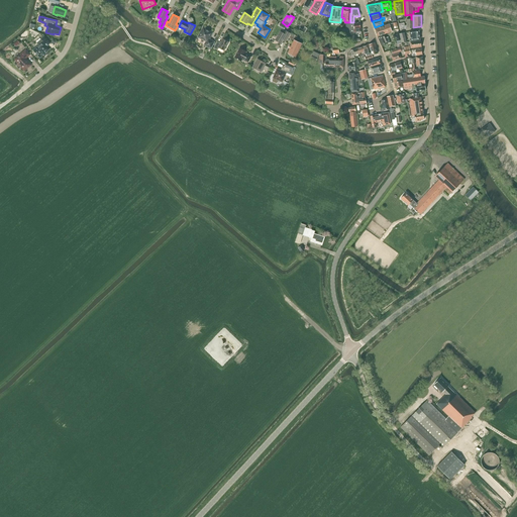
[(354,35),(354,32),(353,23),(349,23),(349,22),(345,22),(346,35),(354,35)]
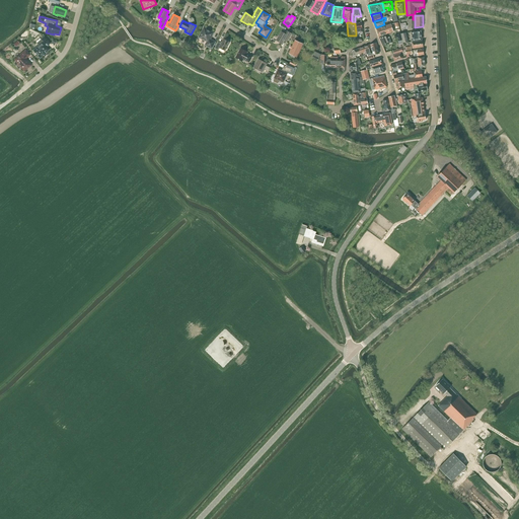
[(391,24),(376,28),(379,36),(393,31),(391,24)]
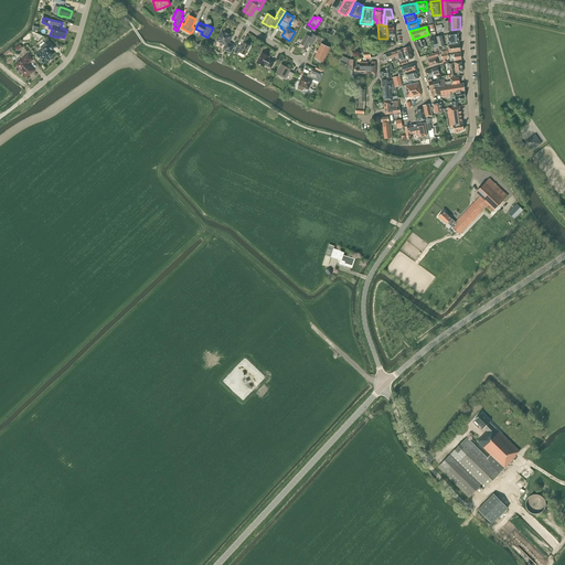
[(231,53),(234,45),(228,43),(233,35),(222,30),(216,41),(225,45),(223,49),(231,53)]
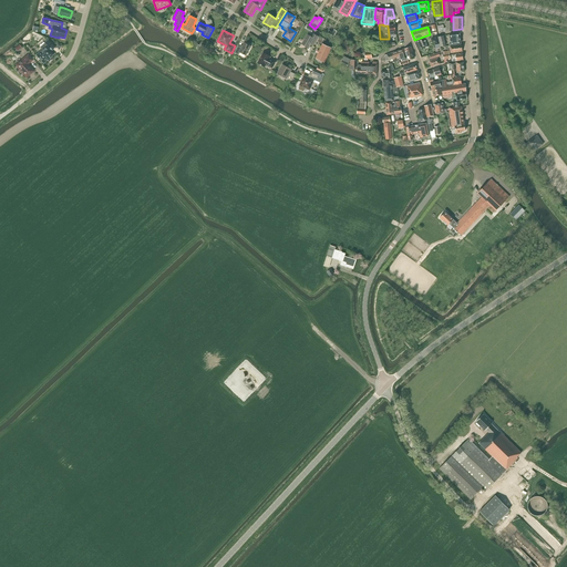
[(316,43),(319,37),(313,33),(311,37),(308,34),(302,44),(308,48),(312,41),(316,43)]
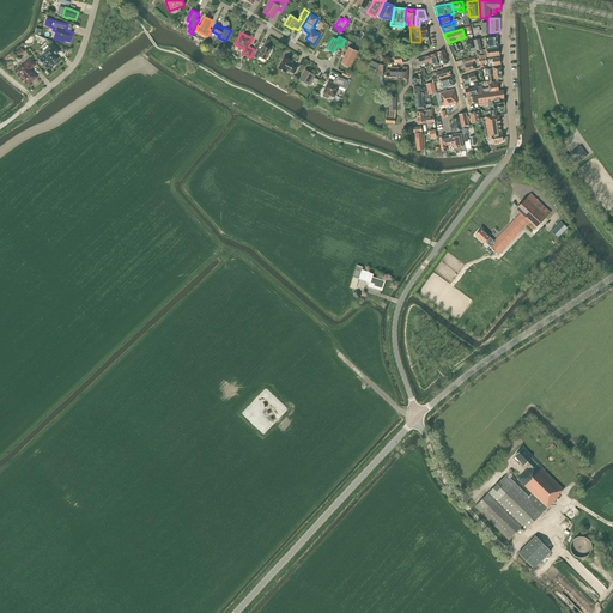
[(486,37),(487,47),(486,48),(486,49),(487,49),(498,48),(497,36),(486,37)]
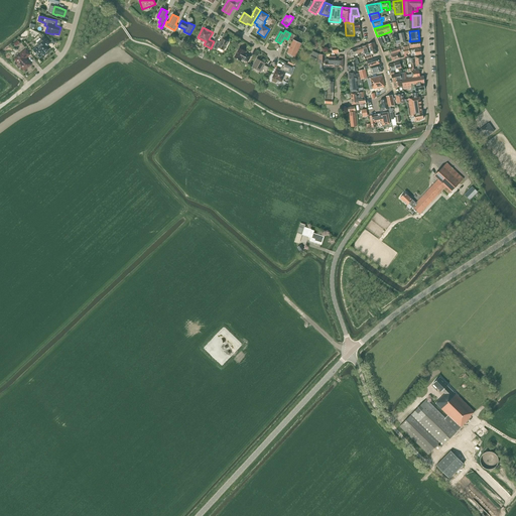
[(385,37),(383,34),(377,36),(379,40),(381,45),(389,42),(387,37),(385,37)]
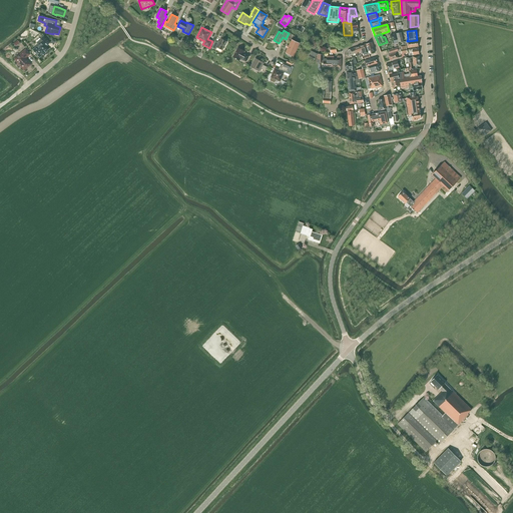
[(45,52),(48,49),(45,45),(49,42),(44,36),(40,39),(41,39),(37,43),(39,45),(33,50),(39,57),(43,54),(43,55),(45,53),(45,52)]
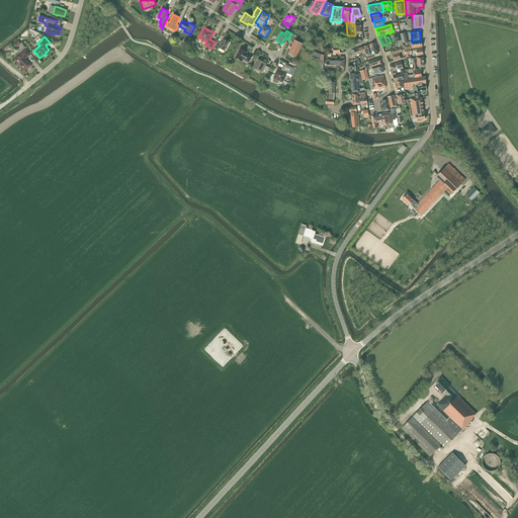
[(214,49),(218,50),(219,48),(225,51),(230,42),(224,38),(221,44),(218,42),(214,49)]
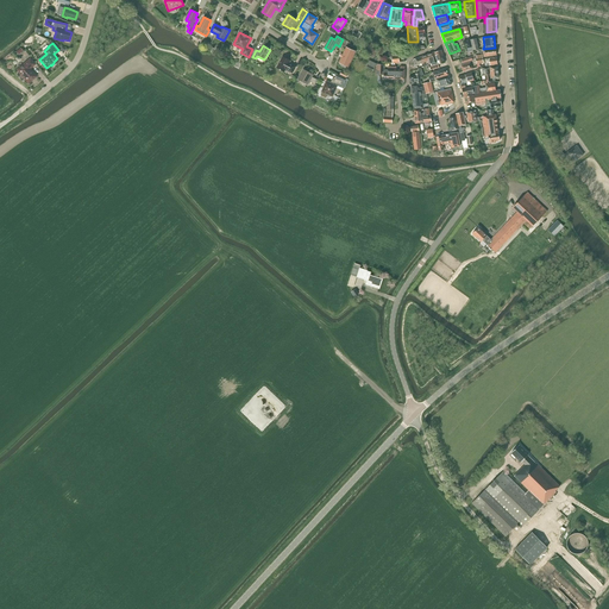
[(349,67),(356,51),(346,48),(339,63),(349,67)]
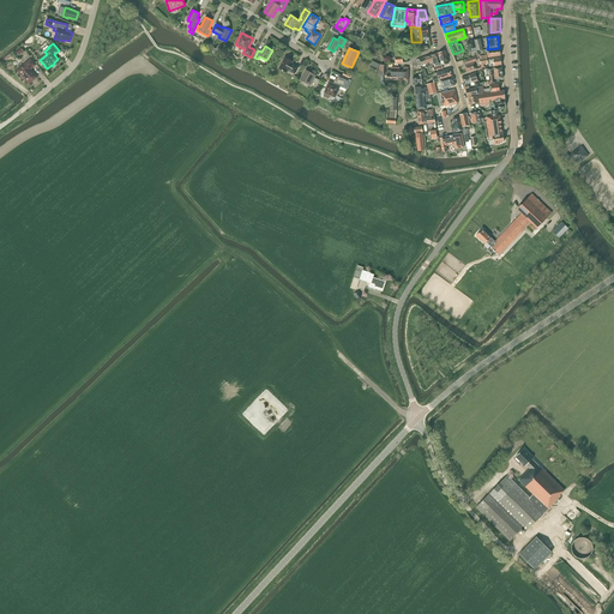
[(487,49),(488,58),(501,55),(500,48),(487,49)]
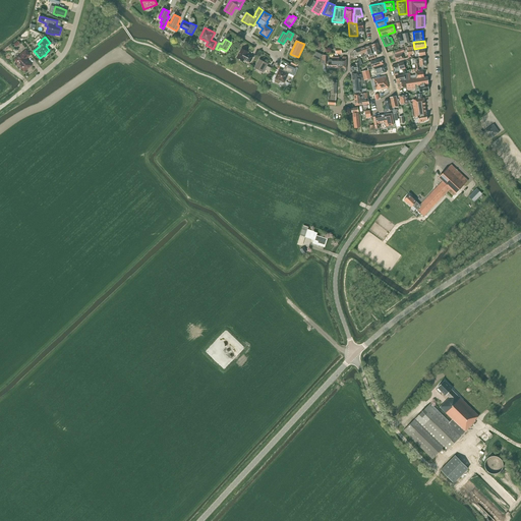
[(364,47),(360,49),(361,54),(366,52),(367,55),(373,53),(371,45),(364,47)]
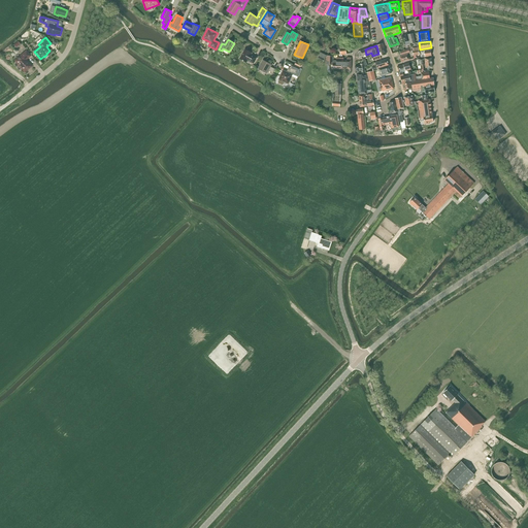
[(248,61),(254,64),(257,58),(251,55),(252,53),(244,48),(239,59),(246,62),(248,61)]
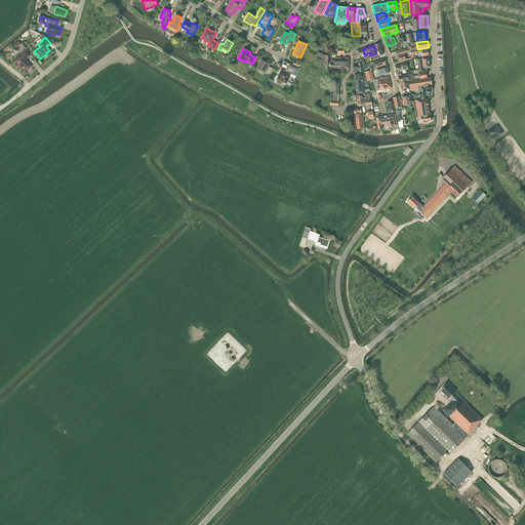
[(378,57),(377,55),(384,54),(382,48),(376,50),(377,53),(369,55),(371,61),(378,57)]
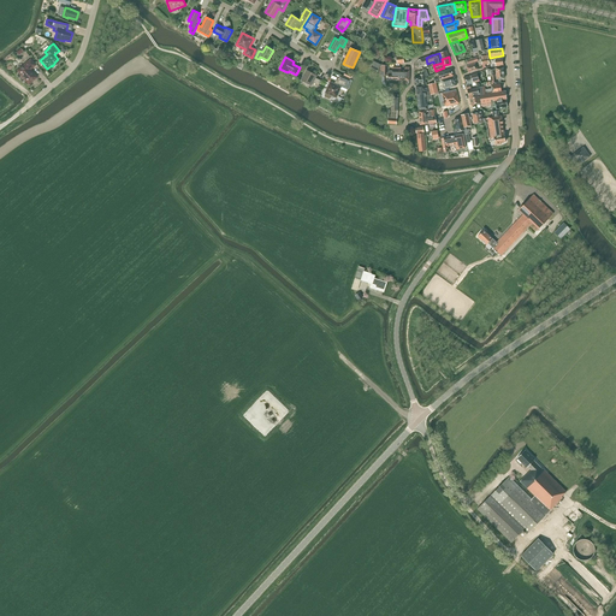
[(31,82),(37,77),(30,70),(36,65),(31,59),(25,64),(17,71),(22,76),(21,76),(21,77),(21,78),(21,80),(22,80),(23,80),(24,78),(29,84),(31,82)]
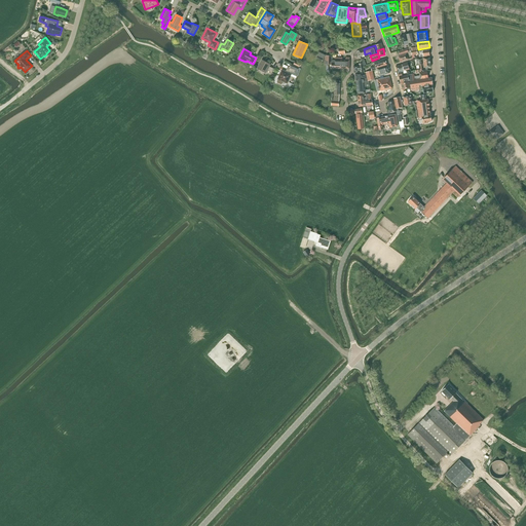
[(325,55),(325,65),(332,65),(332,68),(340,69),(340,64),(335,63),(335,61),(332,61),(332,55),(325,55)]
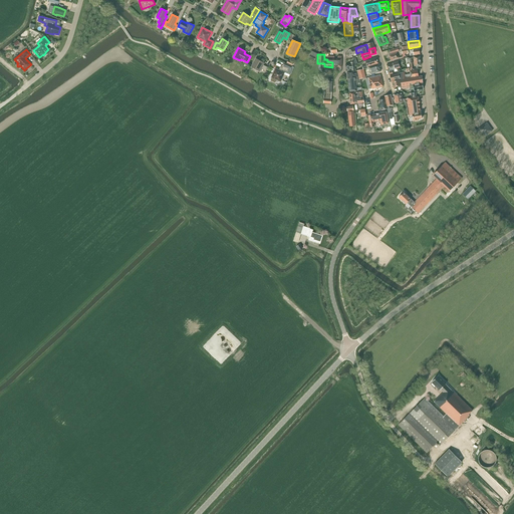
[(330,56),(327,56),(327,59),(327,61),(332,62),(332,67),(341,67),(341,62),(342,56),(337,56),(337,58),(334,58),(334,56),(330,56)]
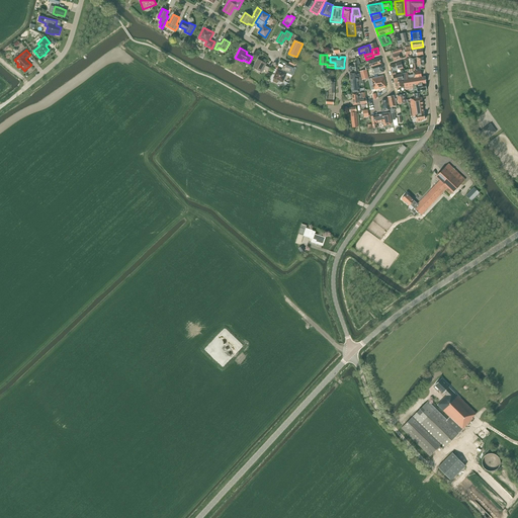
[(365,67),(366,70),(370,68),(370,67),(381,64),(379,58),(368,61),(369,66),(365,67)]
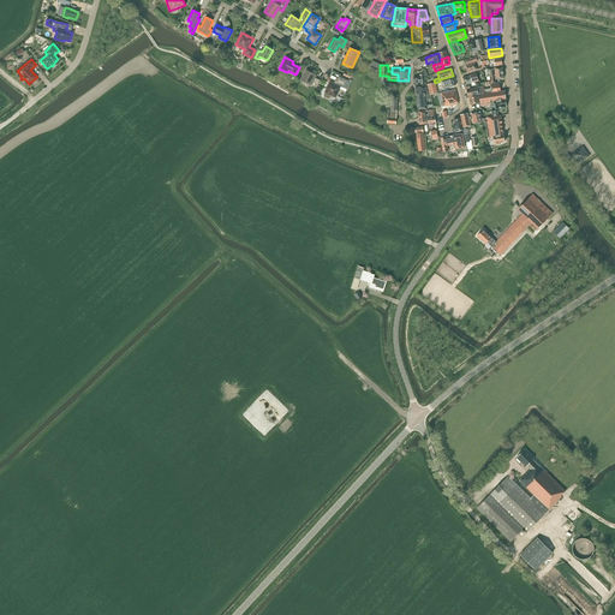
[(318,79),(317,79),(315,78),(316,76),(306,70),(300,79),(311,85),(312,82),(316,83),(315,85),(317,87),(321,81),(318,79)]
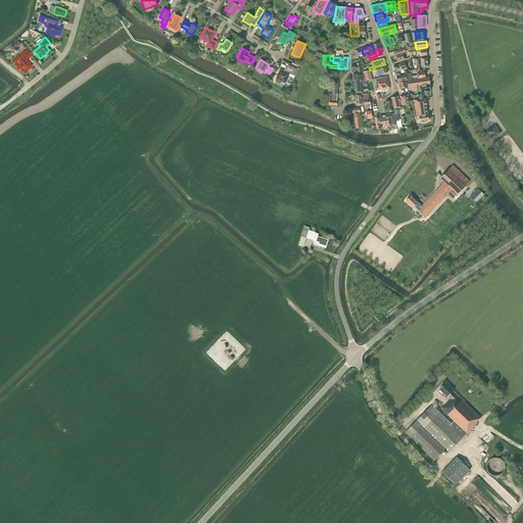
[(393,66),(395,73),(408,69),(405,62),(393,66)]
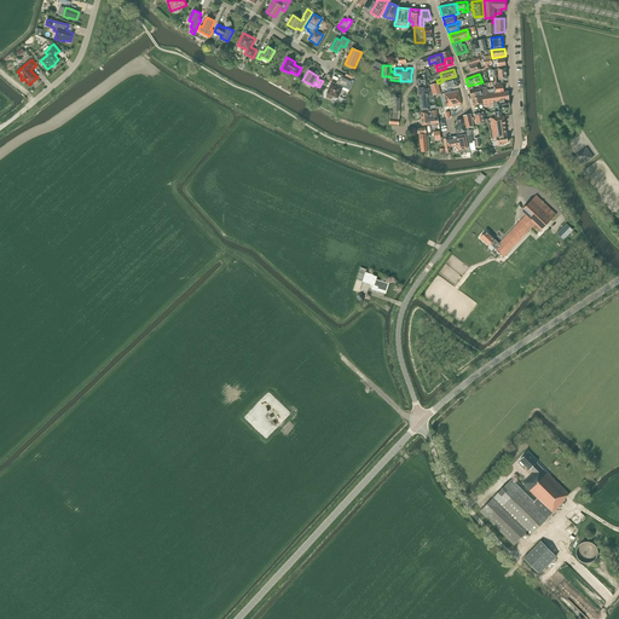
[(418,76),(418,77),(416,77),(417,86),(427,85),(426,75),(418,76)]
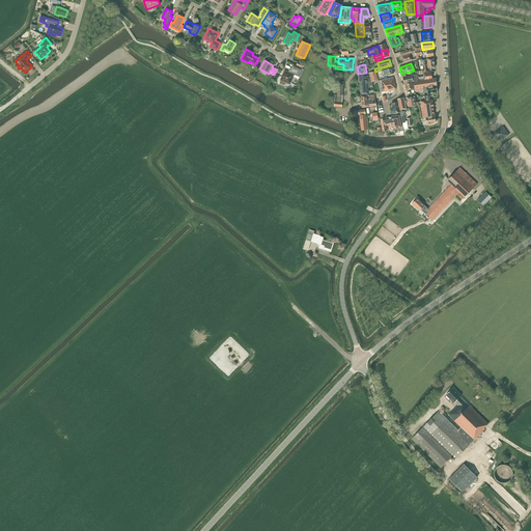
[(381,70),(384,77),(393,74),(391,66),(381,70)]
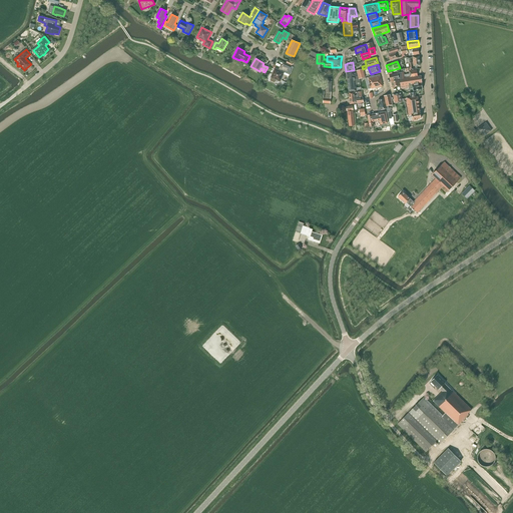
[(289,68),(283,66),(281,71),(275,68),(271,79),(271,81),(274,82),(276,81),(277,80),(281,81),(285,72),(284,72),(285,70),(288,71),(289,68)]
